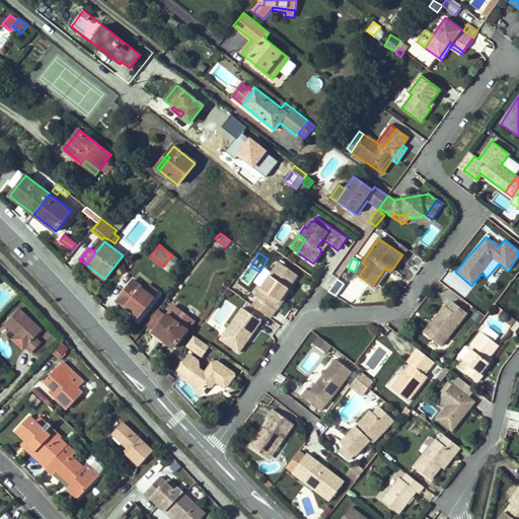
[(298,275),(279,262),(255,296),(276,310),(280,303),(279,302),(298,275)]
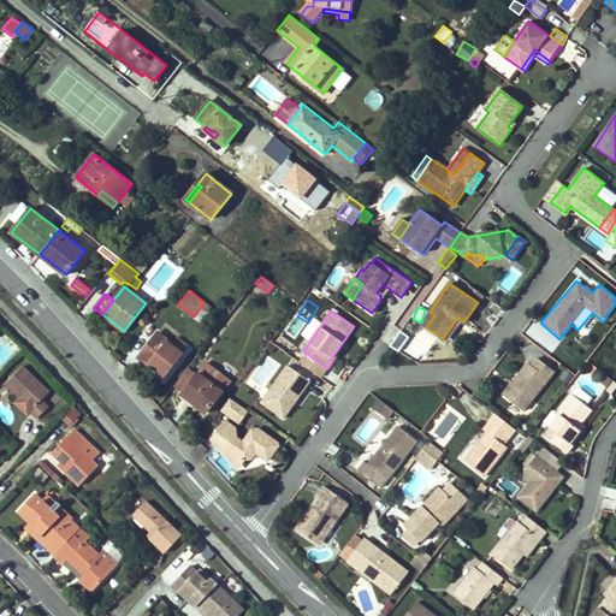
[(434,315),(430,312),(421,324),(426,327),(434,315)]
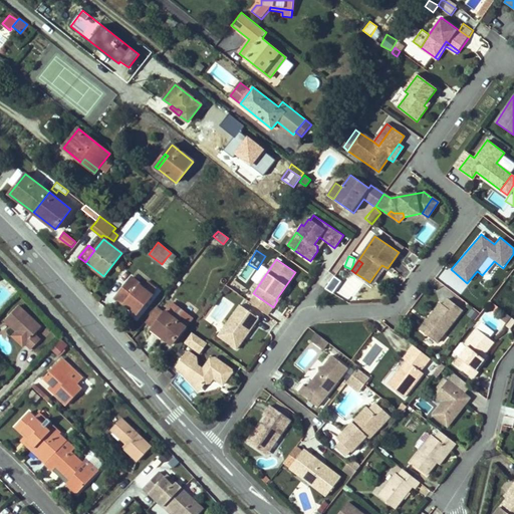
[(373,285),(386,267),(381,265),(369,282),(373,285)]
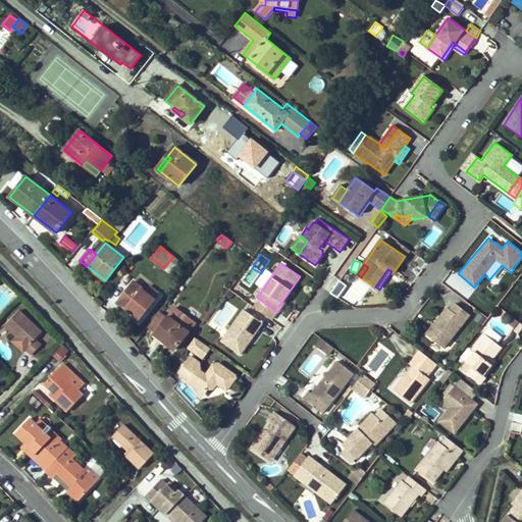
[(147,292),(134,281),(117,302),(139,320),(156,299),(154,297),(157,293),(150,288),(147,292)]
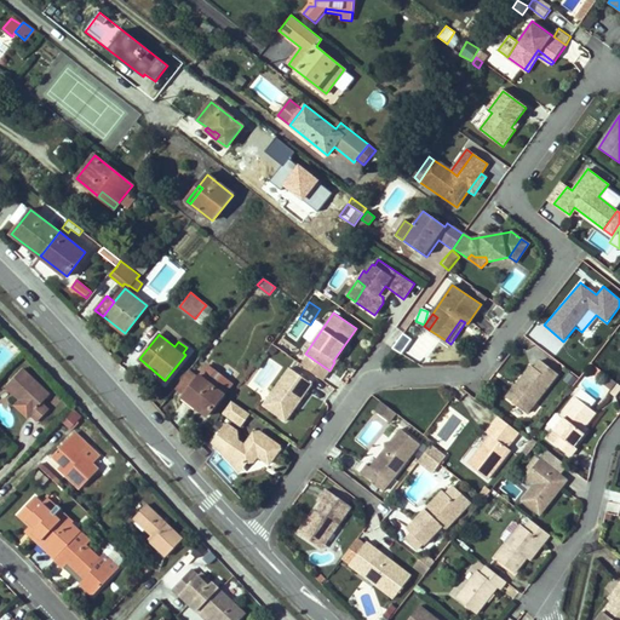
[(558,373),(541,361),(535,368),(532,366),(506,397),(527,413),(558,373)]
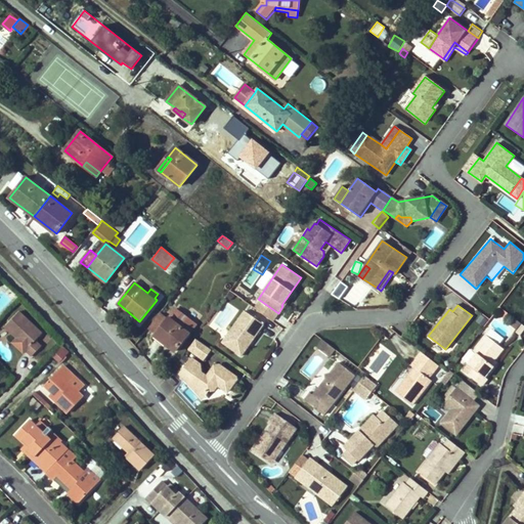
[(232,340),(228,347),(242,356),(264,324),(245,311),(227,337),(232,340)]
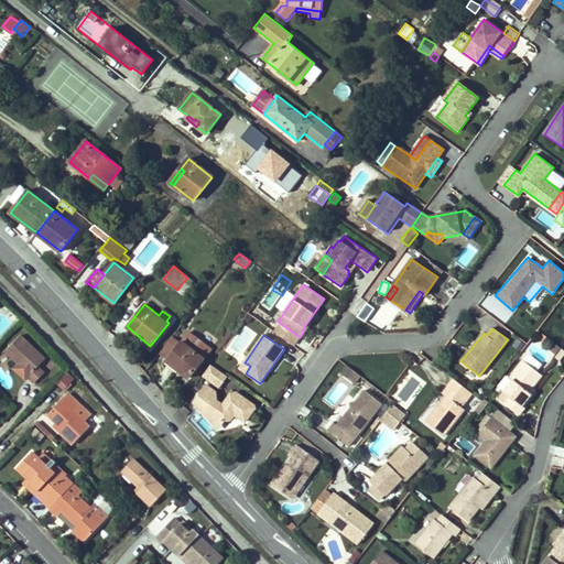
[(29,376),(26,378),(33,384),(44,373),(38,367),(44,359),(21,336),(4,353),(19,366),(29,376)]
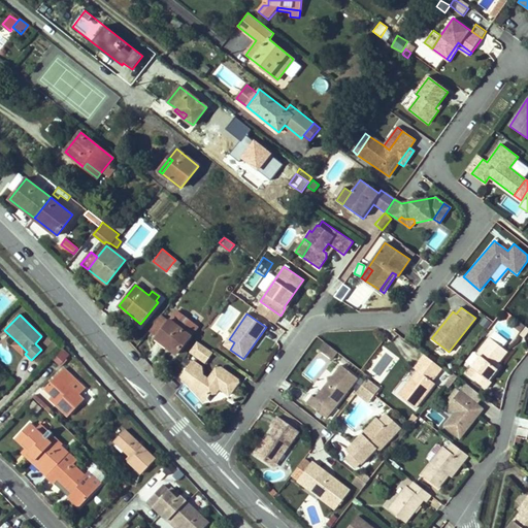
[(507,327),(521,330),(524,322),(509,318),(507,327)]
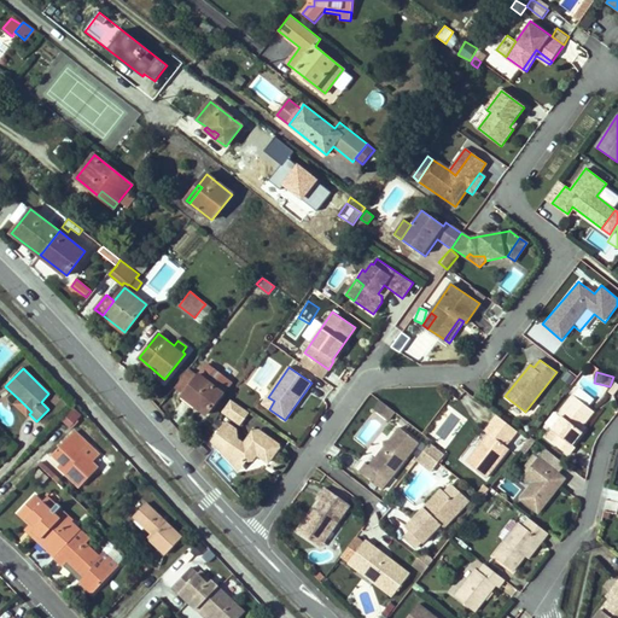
[(223,392),(199,374),(184,394),(198,406),(197,408),(205,414),(223,392)]
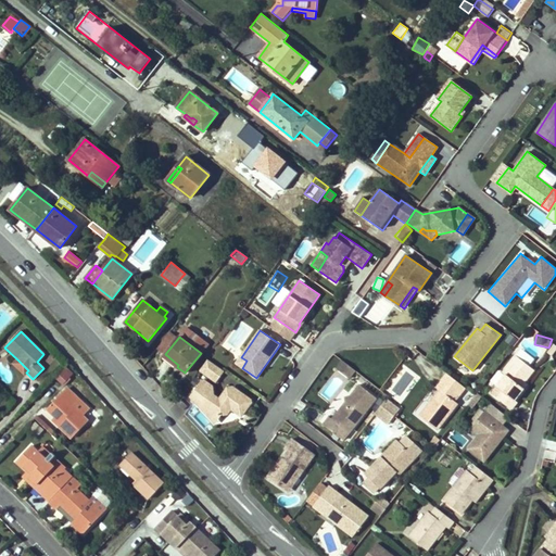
[(165,354),(164,356),(177,367),(178,365),(165,354)]
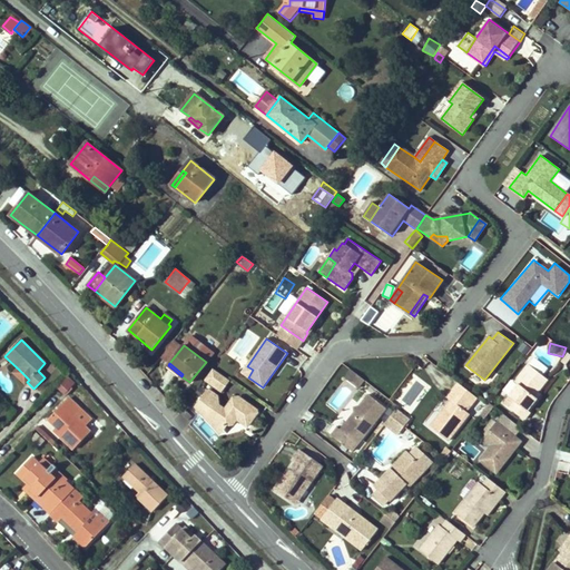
[(510,408),(517,413),(546,376),(529,365),(514,382),(518,384),(509,395),(514,400),(510,408)]
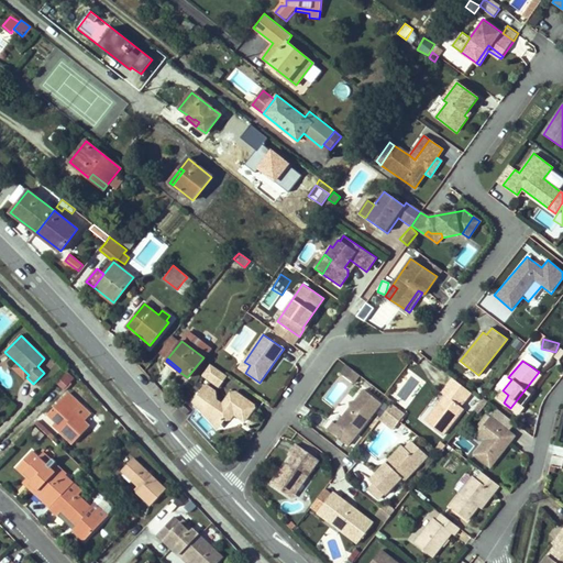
[(250,365),(244,362),(240,368),(245,373),(250,365)]
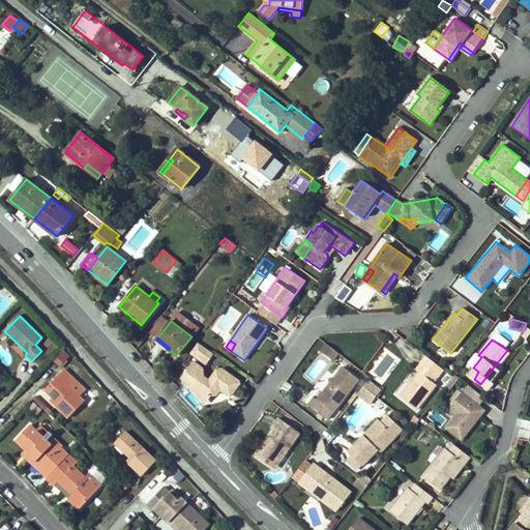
[(213,354),(198,343),(190,353),(206,363),(213,354)]
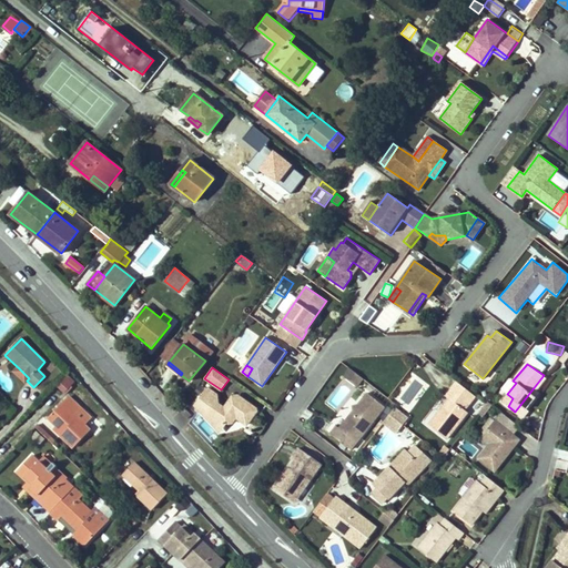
[(19,368),(17,371),(27,381),(29,378),(19,368)]
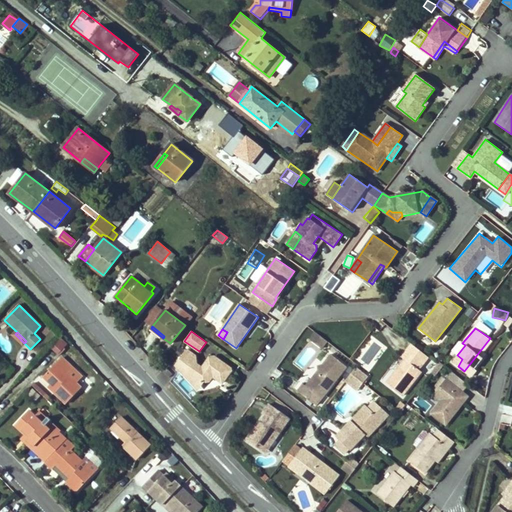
[(320,337),(315,333),(312,337),(317,341),(320,337)]
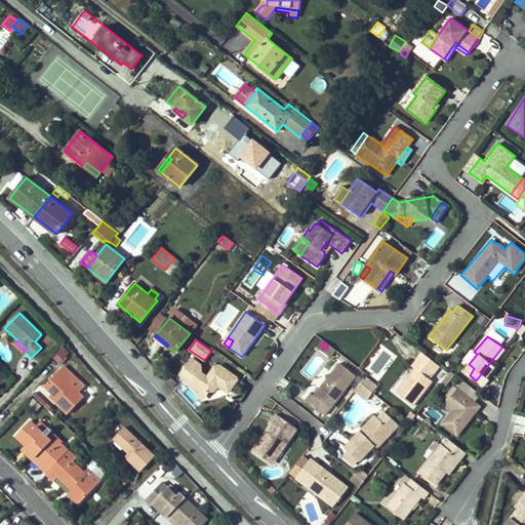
[(63,346),(52,356),(61,364),(71,354),(63,346)]
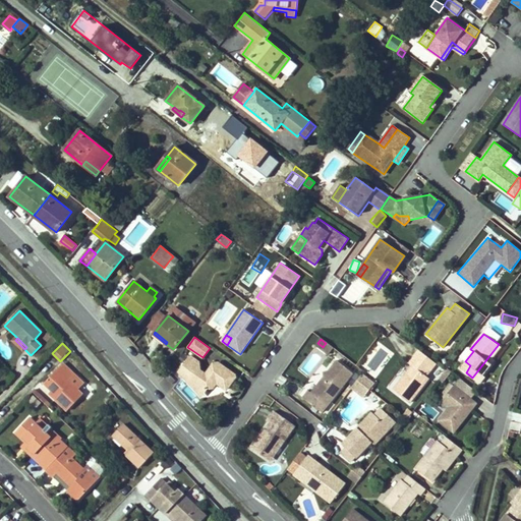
[(327,355),(333,348),(326,343),(323,347),(317,343),(314,346),(327,355)]
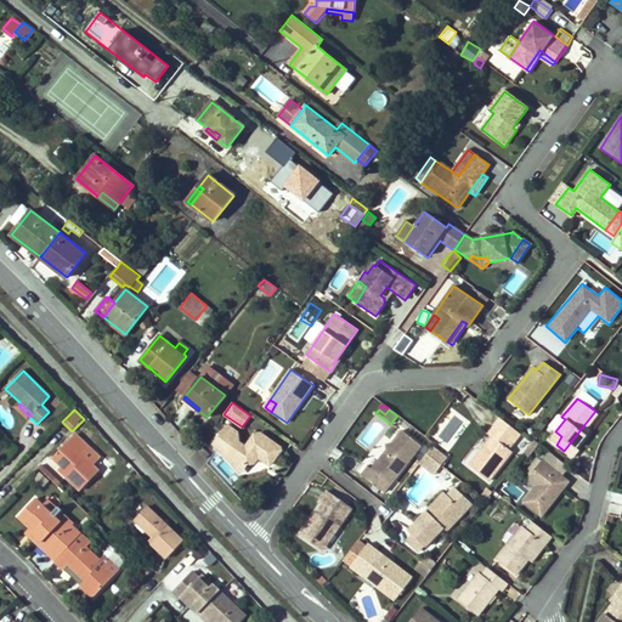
[(598,413),(595,411),(564,451),(572,457),(580,448),(576,446),(586,434),(582,431),(587,425),(598,413)]
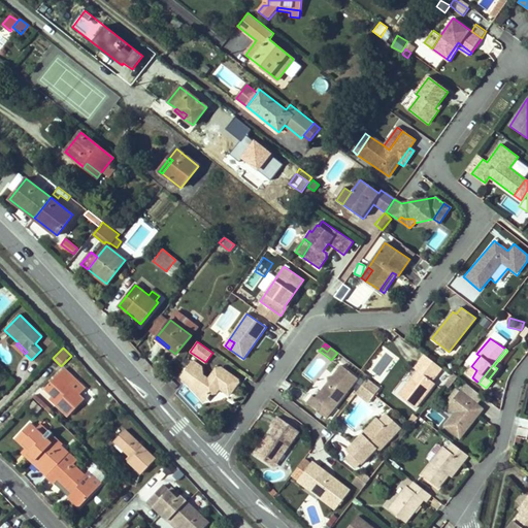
[(196,377),(191,386),(201,397),(209,396),(211,393),(212,394),(217,394),(220,389),(230,396),(239,382),(238,381),(222,368),(217,369),(209,380),(203,375),(202,367),(194,362),(187,371),(196,377)]
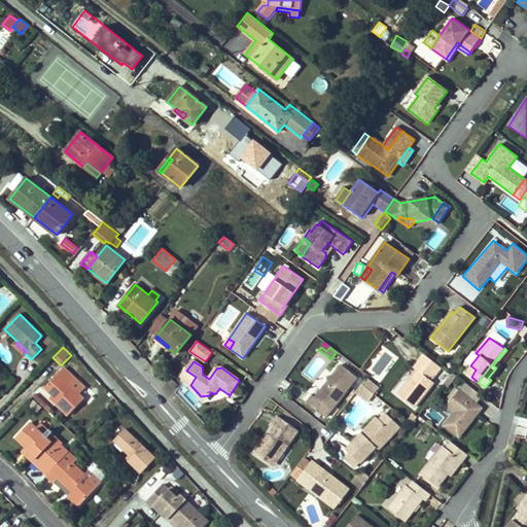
[(417,371),(397,395),(414,408),(433,383),(430,381),(435,375),(419,361),(414,369),(417,371)]
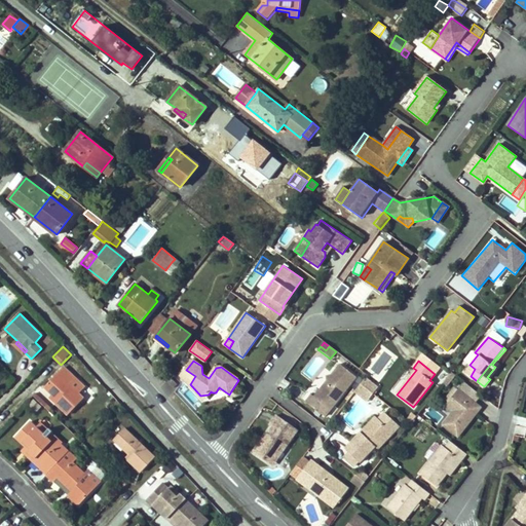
[(340,364),(335,370),(351,382),(357,377),(340,364)]
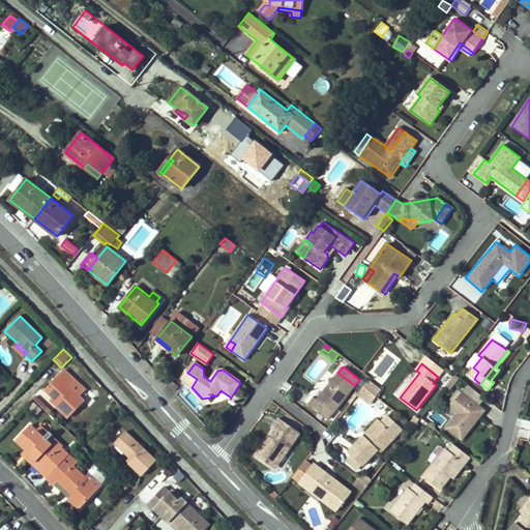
[(59,403),(56,406),(68,417),(84,401),(68,385),(74,380),(64,370),(46,389),(53,396),(59,403)]
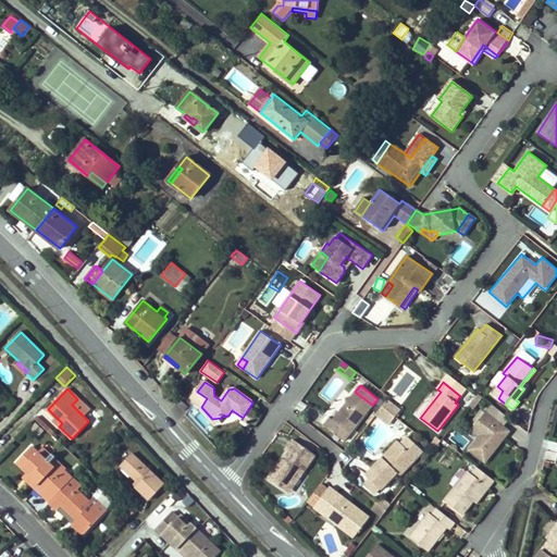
[(197,392),(193,398),(201,407),(207,398),(197,392)]
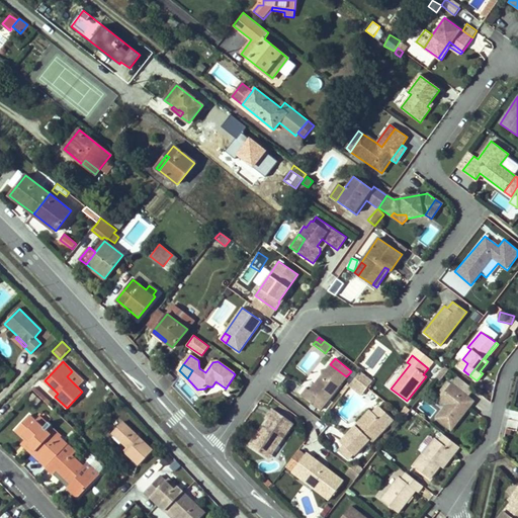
[(321,410),(346,376),(330,364),(327,369),(323,374),(311,391),(307,389),(301,396),(321,410)]
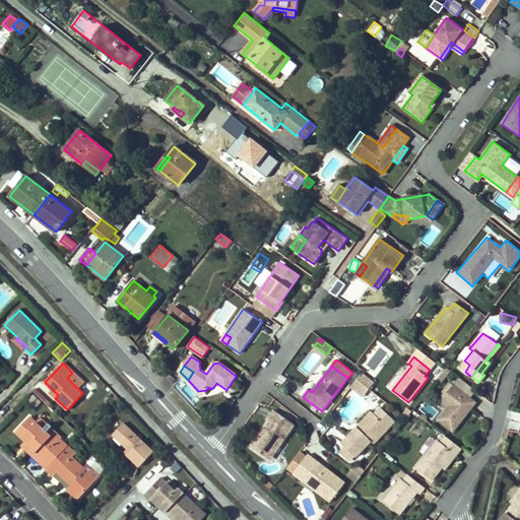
[(362,374),(356,380),(369,390),(374,384),(362,374)]
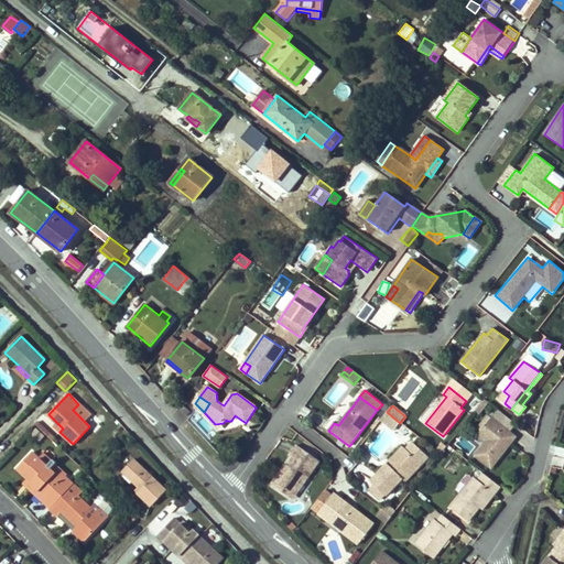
[(497,411),(491,419),(498,424),(505,418),(497,411)]
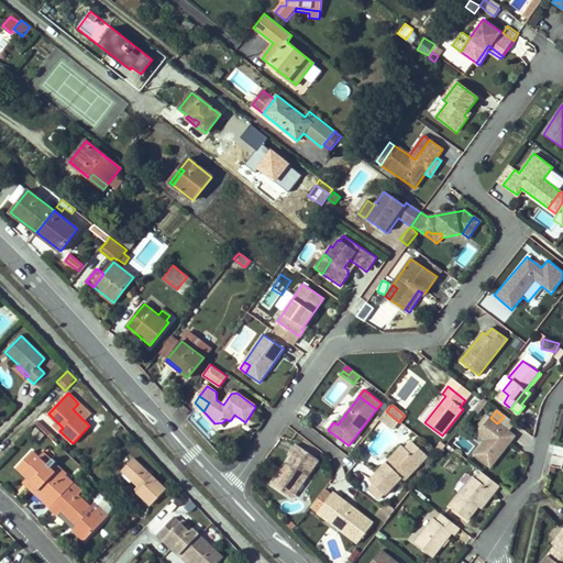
[(399,422),(386,411),(381,420),(394,430),(399,422)]
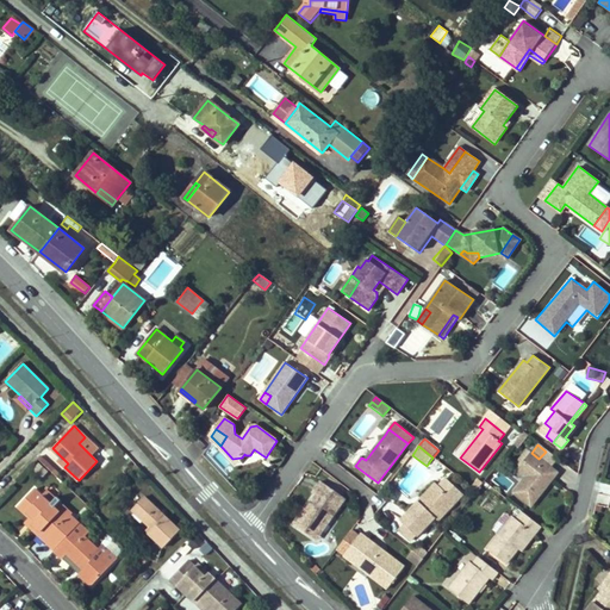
[(516,470),(526,478),(540,460),(539,459),(531,453),(530,452),(516,470)]
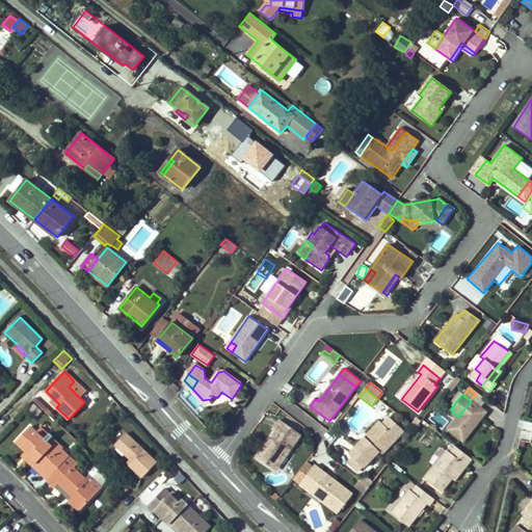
[(476,394),(470,400),(471,401),(479,408),(485,400),(476,394)]
